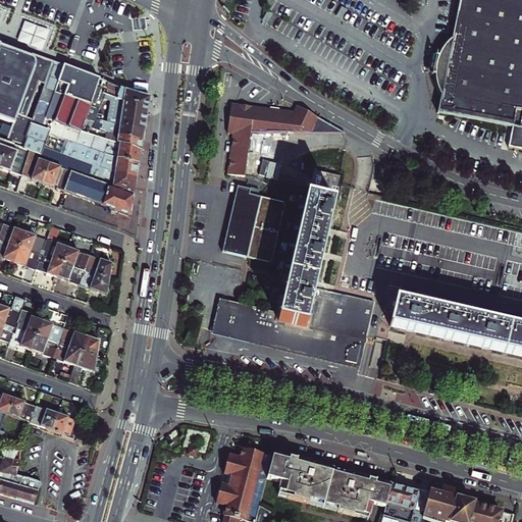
[(521,0),(458,0),(450,40),(451,40),(439,95),(439,96),(440,96),(436,114),(512,128),(508,149),(514,150),(518,151),(521,151),(521,0)]
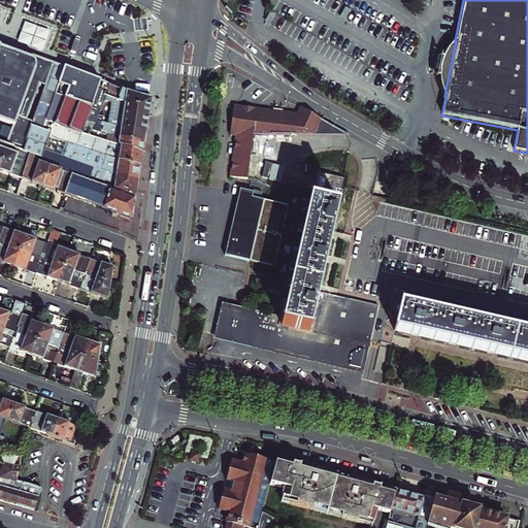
[(443,93),(444,96),(456,40),(455,41),(453,43),(451,45),(449,48),(447,51),(446,54),(443,57),(442,60),(441,62),(440,66),(440,69),(440,72),(439,75),(440,78),(440,81),(440,85),(441,88),(442,91),(443,93)]
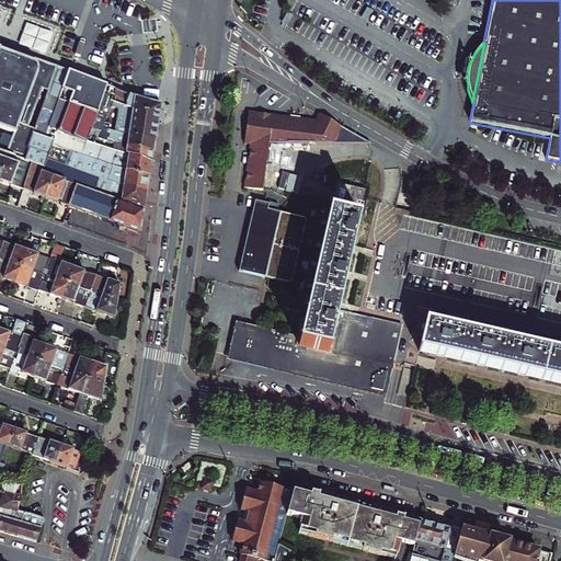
[(0,128),(13,134),(7,151),(23,158),(33,130),(27,128),(42,91),(47,93),(56,69),(36,61),(29,58),(20,55),(0,47),(0,128)]
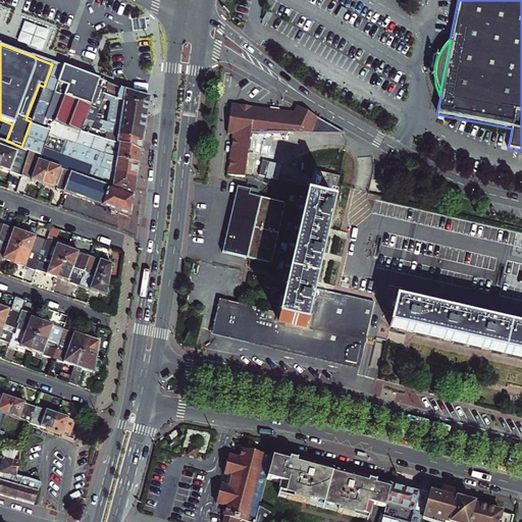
[(36,110),(30,127),(50,134),(51,131),(54,121),(46,118),(55,93),(63,68),(52,64),(44,87),(42,95),(36,110)]
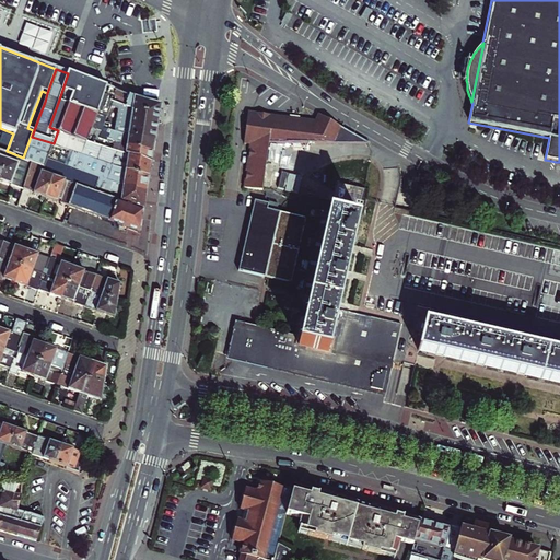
[(68,73),(59,100),(97,112),(107,115),(111,104),(113,100),(111,100),(112,97),(103,94),(105,88),(68,73)]
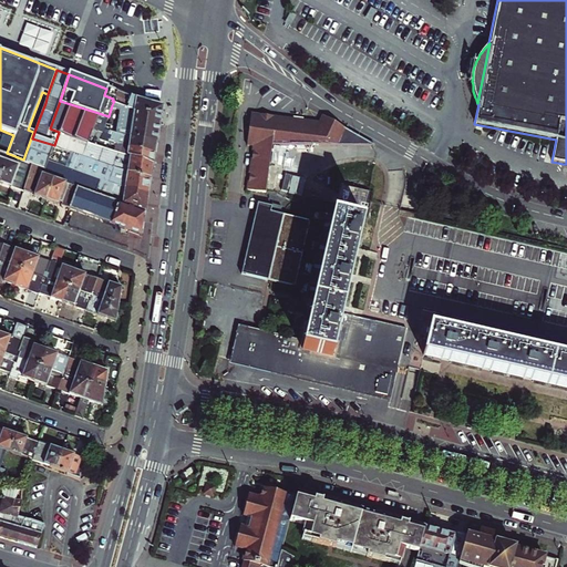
[(112,101),(114,101),(161,116),(162,107),(137,101),(106,89),(104,95),(113,99),(112,101)]
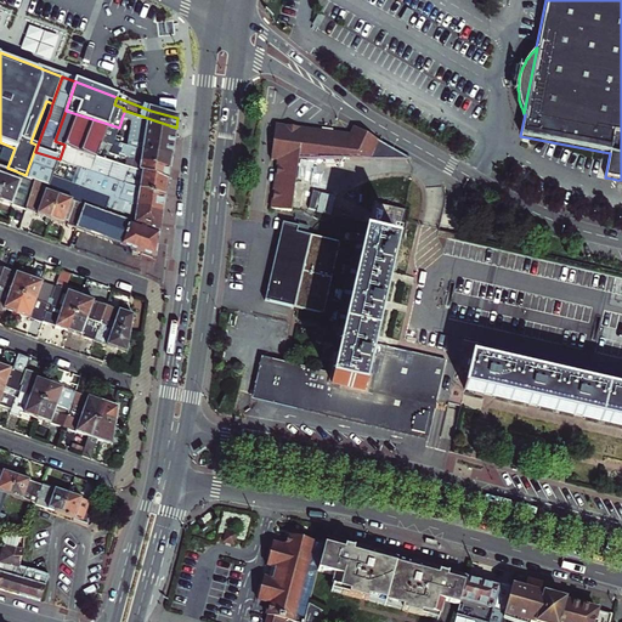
[(108,124),(66,111),(55,141),(64,145),(85,152),(97,157),(100,151),(102,143),(108,124)]
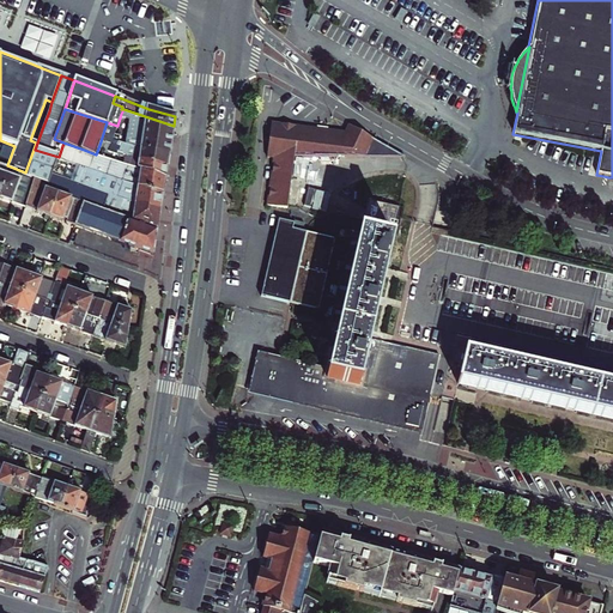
[(174,126),(123,109),(121,114),(129,117),(127,141),(169,156),(174,126)]
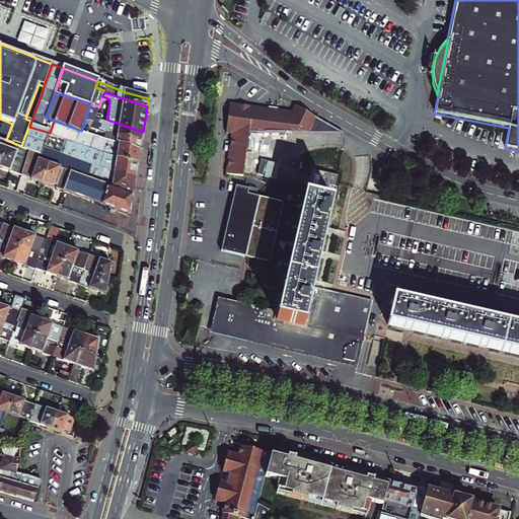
[(251,131),(348,135),(310,114),(298,107),(296,114),(278,110),(278,114),(273,113),(274,109),(255,106),(233,102),(228,130),(251,131)]
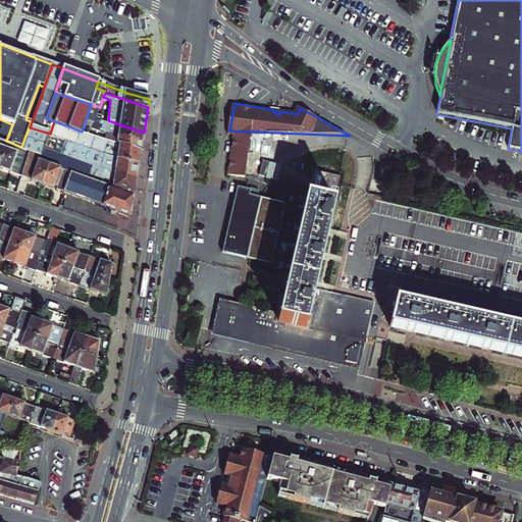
[(95,123),(93,129),(101,132),(102,128),(106,131),(109,132),(142,143),(144,133),(108,120),(102,118),(98,116),(100,107),(91,104),(86,120),(95,123)]
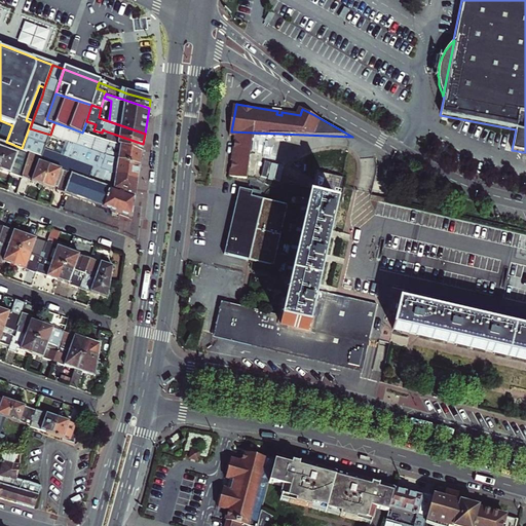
[(86,121),(84,127),(94,130),(96,124),(86,121)]
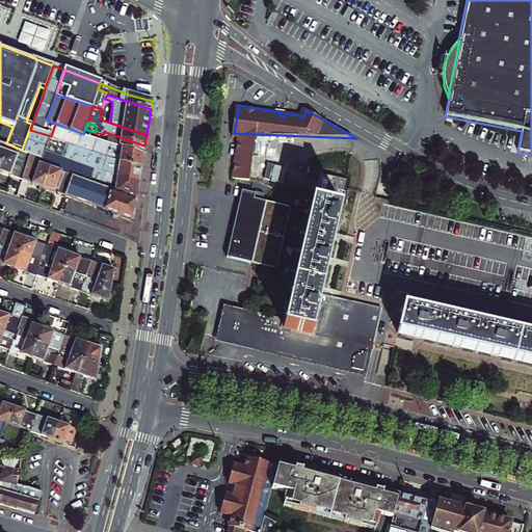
[(73,130),(55,124),(52,133),(70,139),(73,130)]
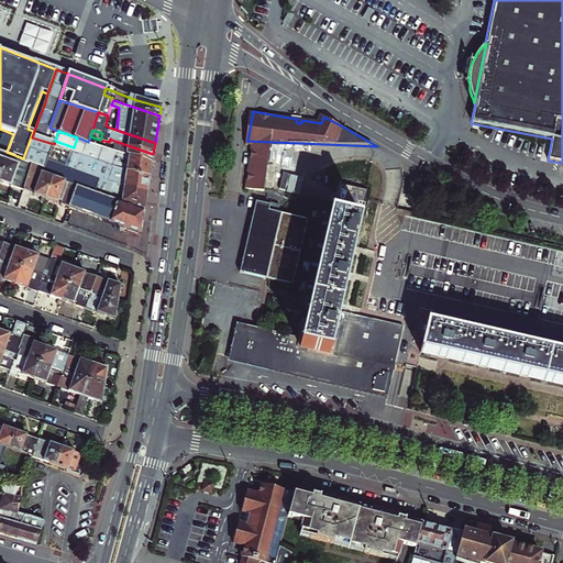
[(32,138),(24,162),(32,165),(43,168),(47,159),(53,145),(54,144),(32,138)]
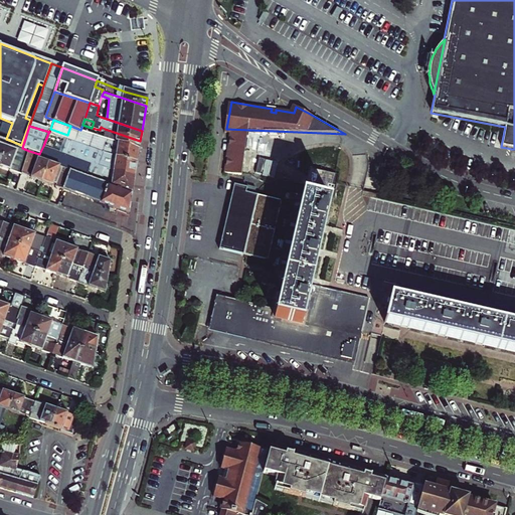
[(242,173),(249,130),(226,129),(226,130),(232,131),(225,170),(242,173)]
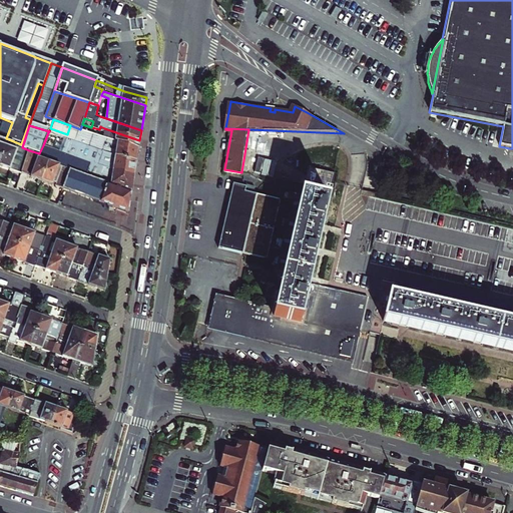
[(104,137),(107,138),(138,148),(139,140),(107,129),(104,137)]
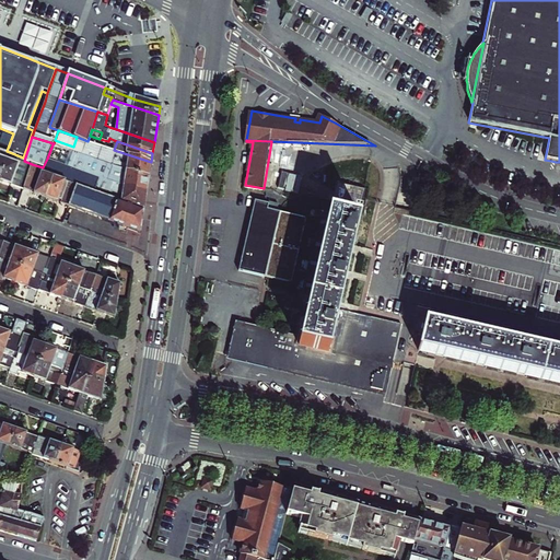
[(151,162),(117,151),(112,165),(149,178),(151,162)]
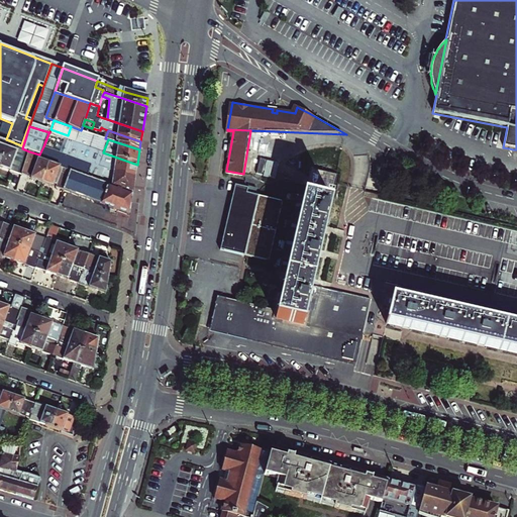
[(75,159),(102,169),(134,180),(137,165),(103,152),(80,144),(75,159)]
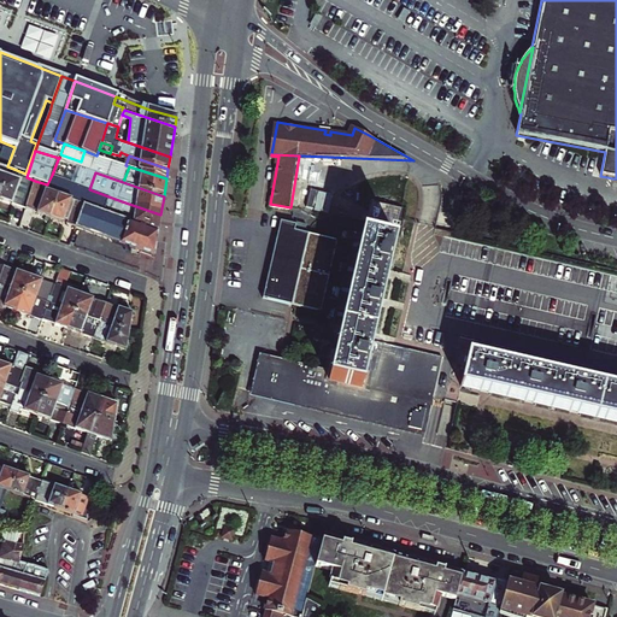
[(29,193),(30,194),(33,188),(34,186),(7,177),(0,194),(0,199),(25,210),(28,200),(30,200),(31,198),(28,197),(29,193)]
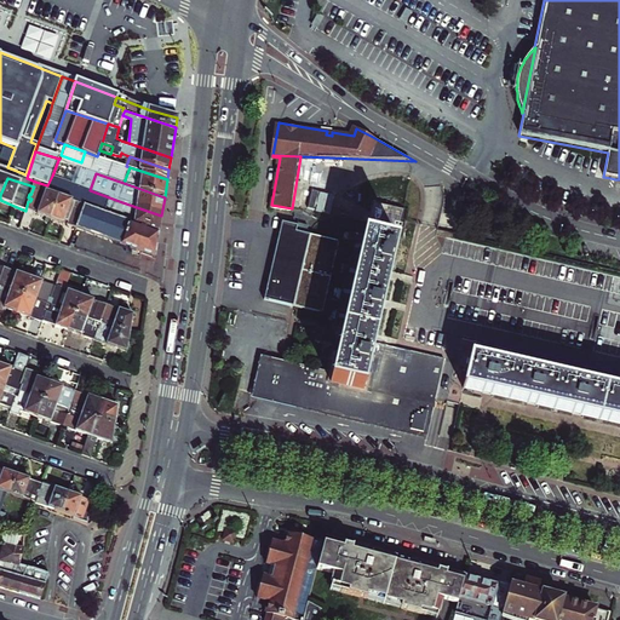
[(28,201),(26,211),(50,219),(58,196),(45,191),(47,185),(35,182),(34,187),(33,189),(30,195),(29,194),(28,197),(32,199),(30,201),(28,201)]
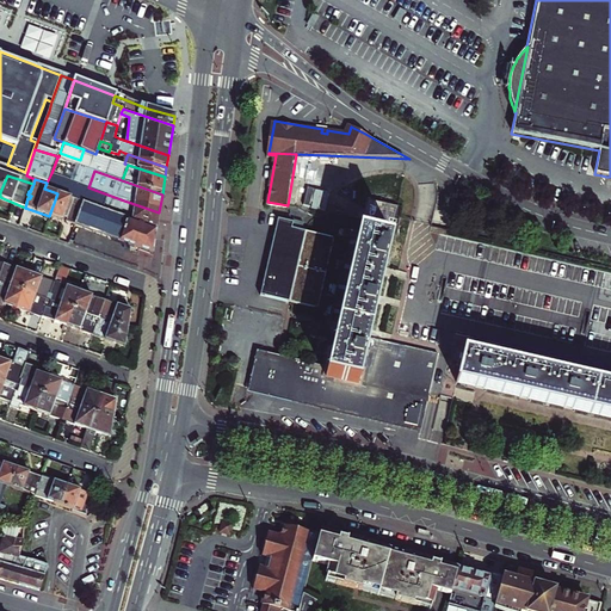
[(82,203),(57,193),(49,216),(74,226),(82,203)]
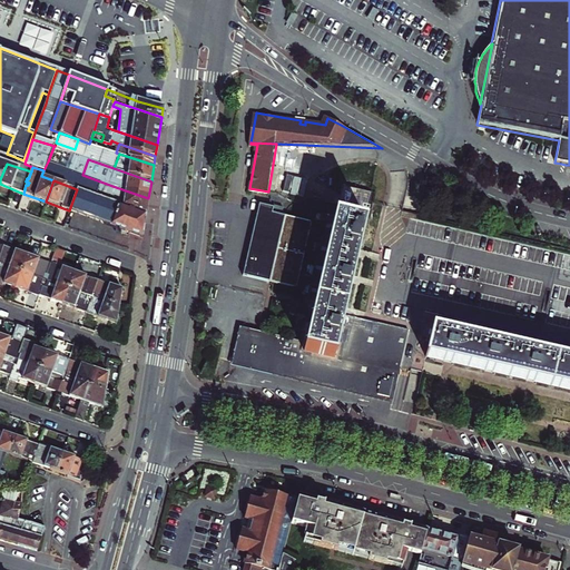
[(148,198),(112,186),(111,188),(115,189),(110,200),(146,214),(148,198)]
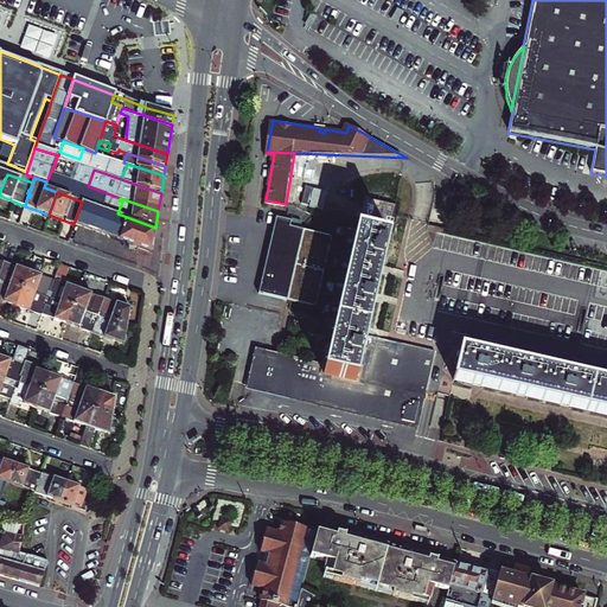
[(366,198),(326,365),(321,387),(351,394),(366,336),(397,205),(366,198)]
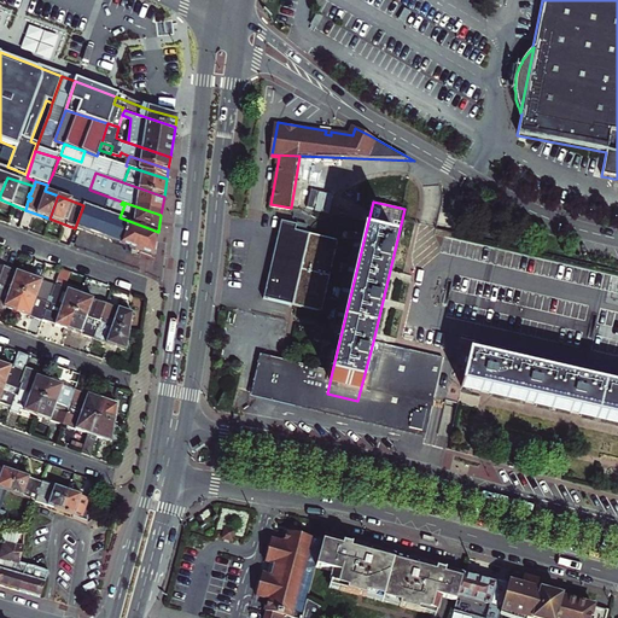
[(158,232),(120,217),(83,205),(75,228),(155,257),(158,232)]
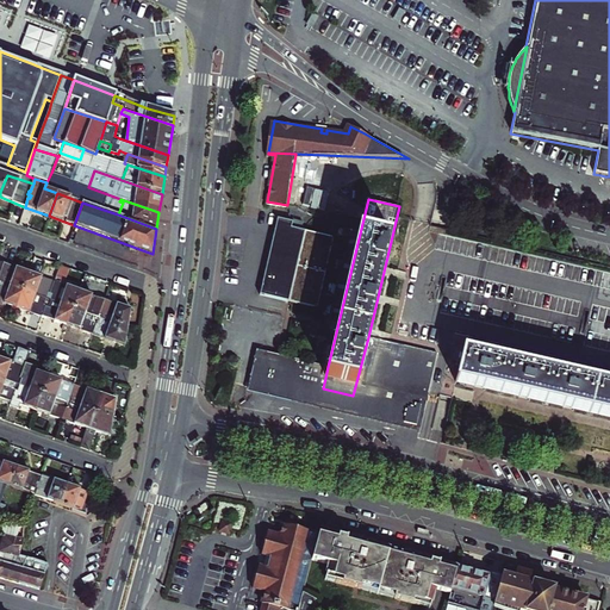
[(277,285),(291,288),(287,303),(319,310),(336,238),(304,231),(302,246),(286,243),(284,257),(280,271),(277,285)]
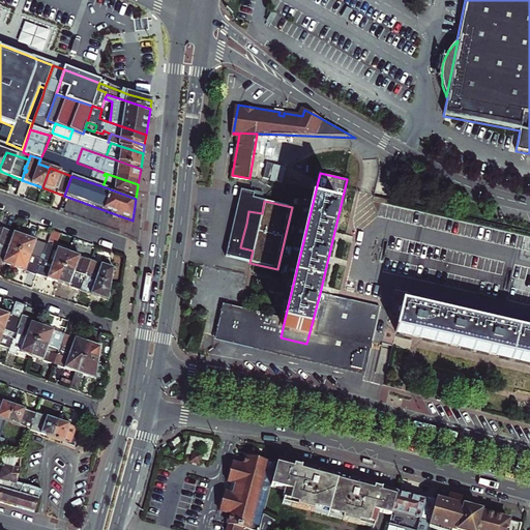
[(243,235),(246,224),(241,223),(238,225),(236,231),(239,234),(243,235)]
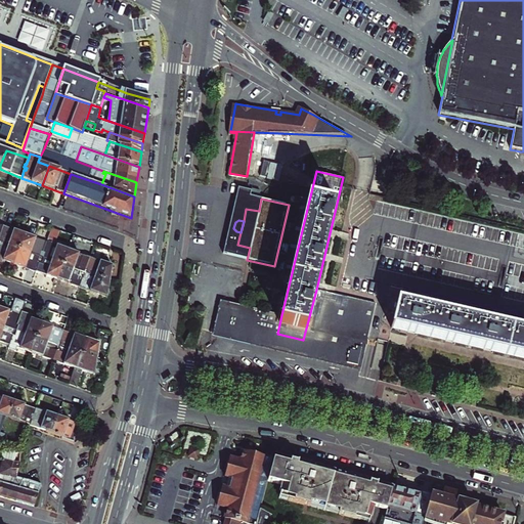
[(0,243),(19,250),(25,235),(3,227),(0,234),(0,243)]
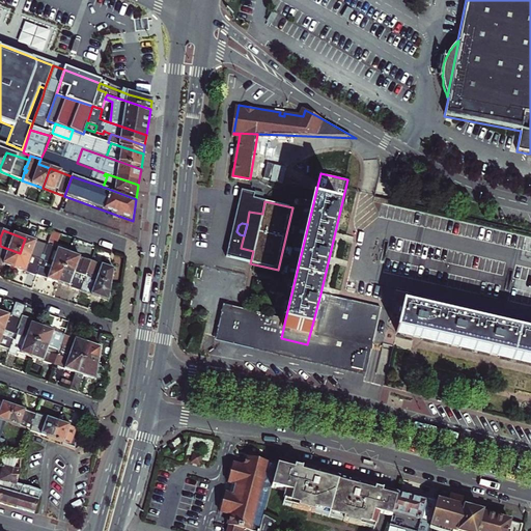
[(20,253),(43,261),(44,259),(40,258),(42,256),(44,256),(47,246),(36,243),(25,239),(20,253)]
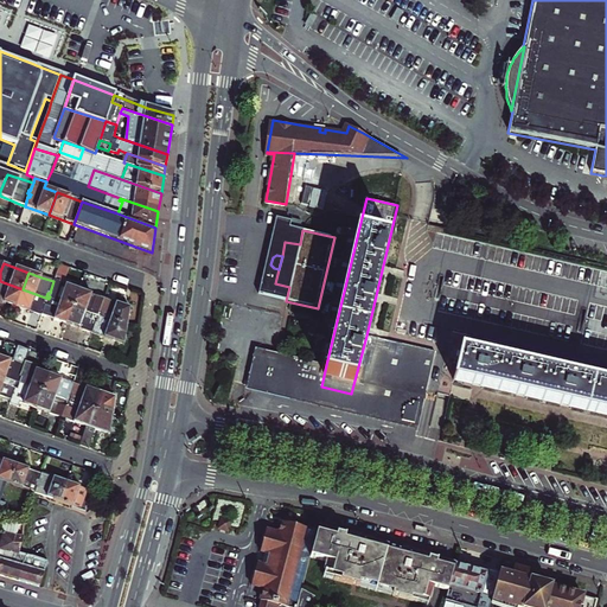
[(17,307),(23,289),(0,281),(0,300),(8,304),(17,307)]
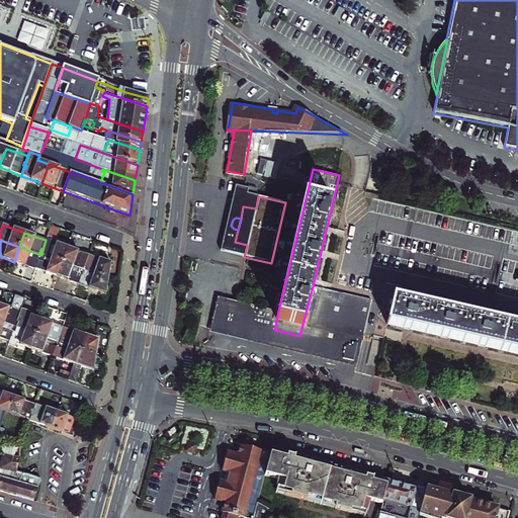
[(41,255),(62,262),(67,248),(46,240),(42,250),(40,250),(39,252),(42,253),(41,255)]
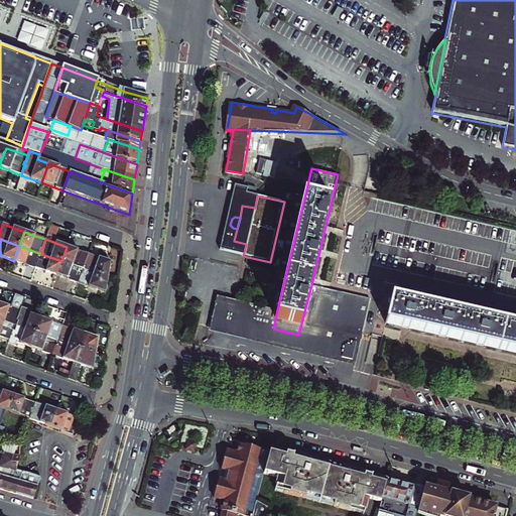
[(41,256),(41,254),(19,246),(14,261),(35,268),(38,258),(37,258),(38,255),(41,256)]
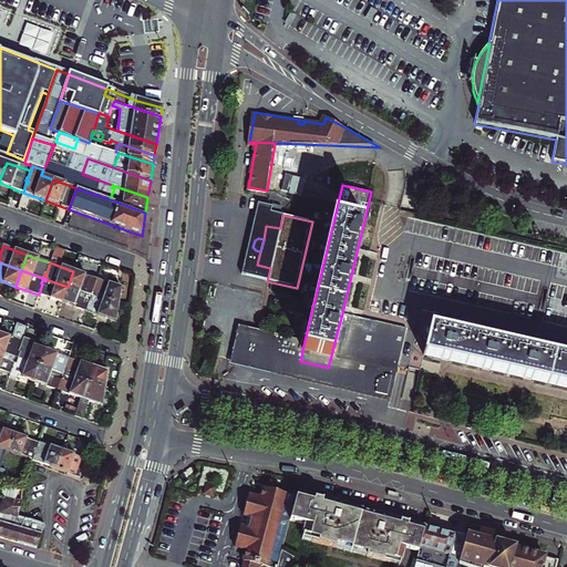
[(93,291),(98,279),(73,271),(68,287),(93,296),(94,294),(91,292),(92,290),(93,291)]
